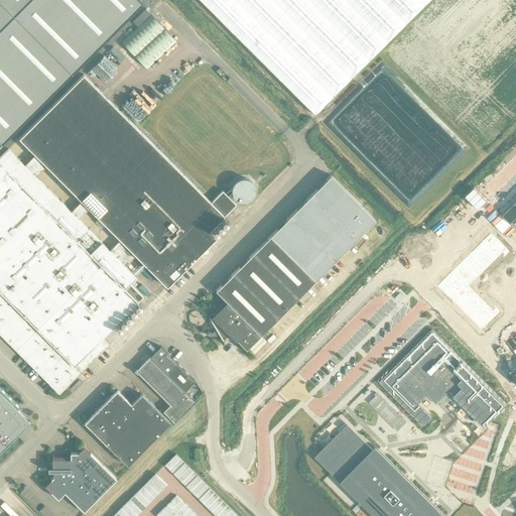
[(0,0),(0,138),(3,142),(143,3),(140,0),(0,0)]
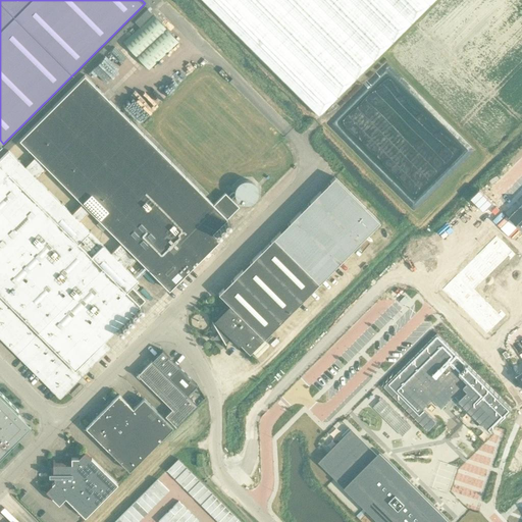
[(203,0),(319,116),(429,5),(423,0),(203,0)]
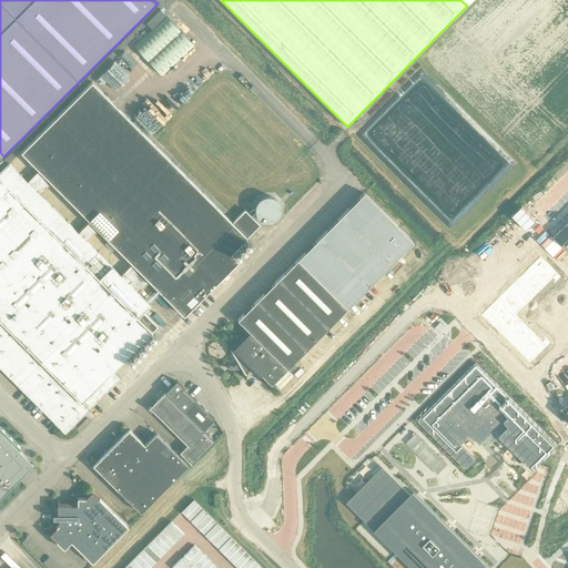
[(151,29),(165,16),(161,10),(146,23),(151,29)]
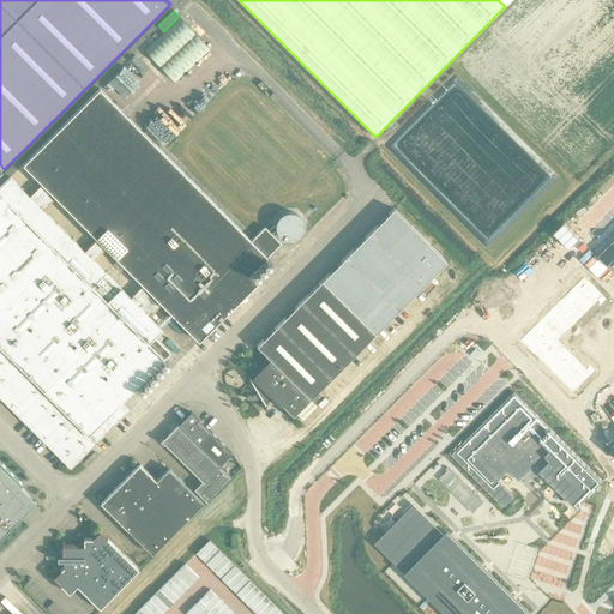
[(175,83),(176,83),(211,49),(180,17),(145,49),(175,83)]
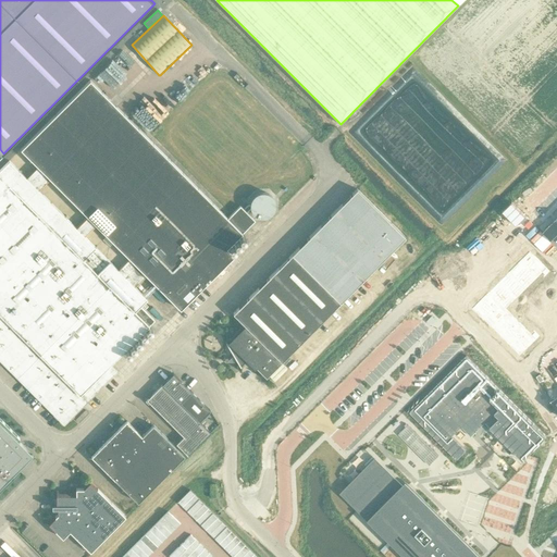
[(147,275),(181,310),(235,256),(227,248),(255,221),(240,206),(227,219),(146,135),(90,81),(21,149),(38,166),(26,178),(9,161),(0,170),(0,360),(64,425),(118,372),(110,364),(155,321),(140,306),(147,299),(135,287),(147,275)]
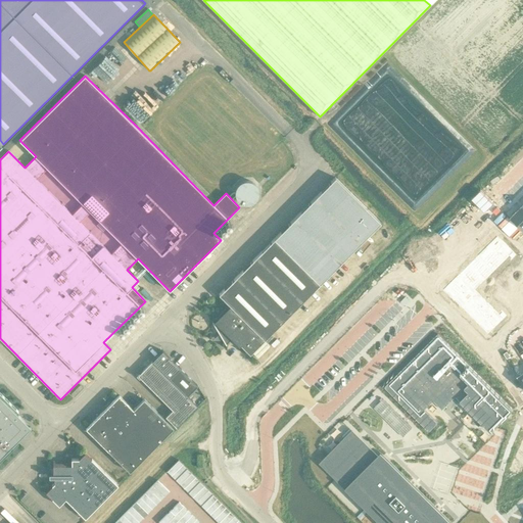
[(241,345),(250,354),(380,224),(335,178),(219,294),(230,305),(214,322),(212,322),(226,344),(227,344),(226,343),(231,338),(239,346),(241,345)]
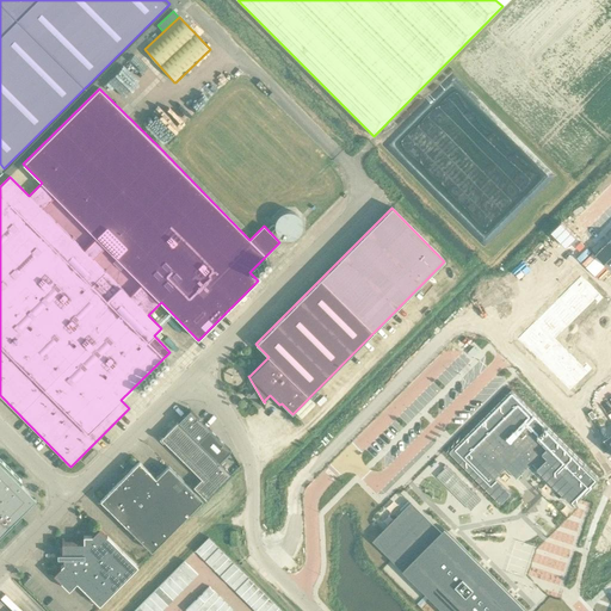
[(300,228),(300,226),(300,222),(298,220),(296,216),(294,214),(291,213),(290,213),(287,213),(282,213),(279,214),(278,216),(276,218),(275,220),(273,223),(273,226),(275,230),(276,233),(277,234),(279,236),(282,238),(283,238),(288,239),(292,238),(295,236),(296,234),(298,230),(300,228)]
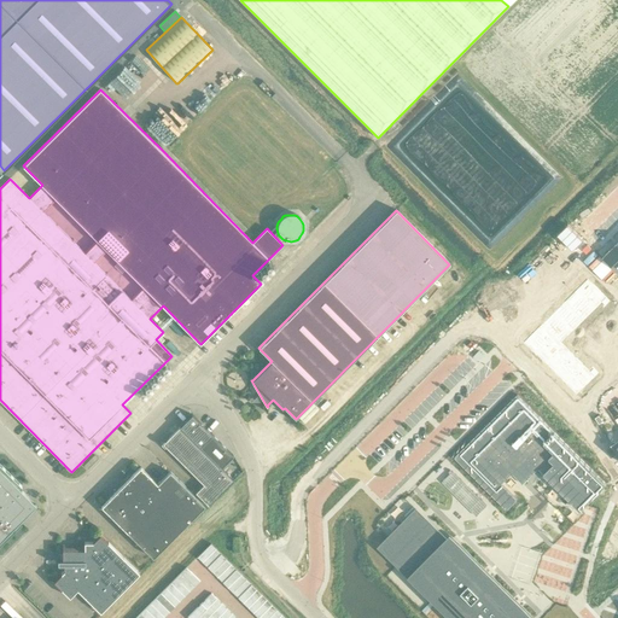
[(617,250),(613,246),(604,256),(617,269),(617,250)]
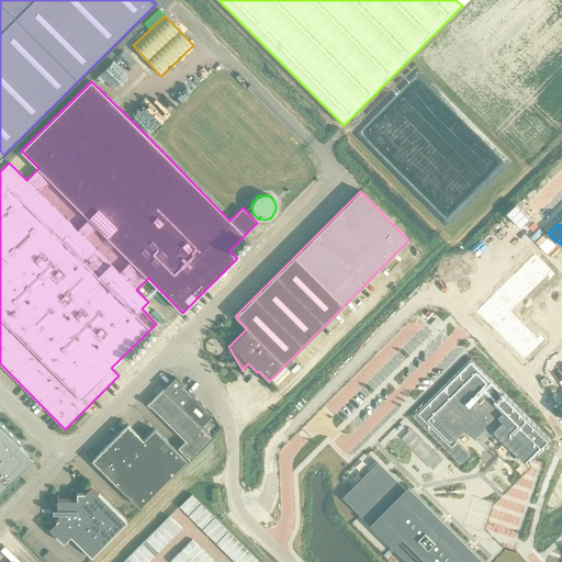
[(535,254),(475,312),(524,360),(541,343),(510,312),(551,271),(535,254)]
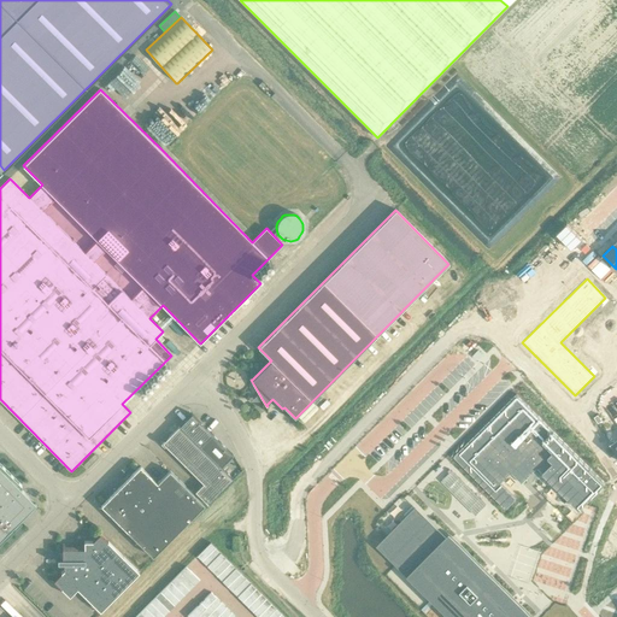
[(517,392),(453,456),(505,509),(517,497),(500,481),(511,471),(522,482),(538,466),(540,469),(579,509),(605,483),(551,427),(517,392)]
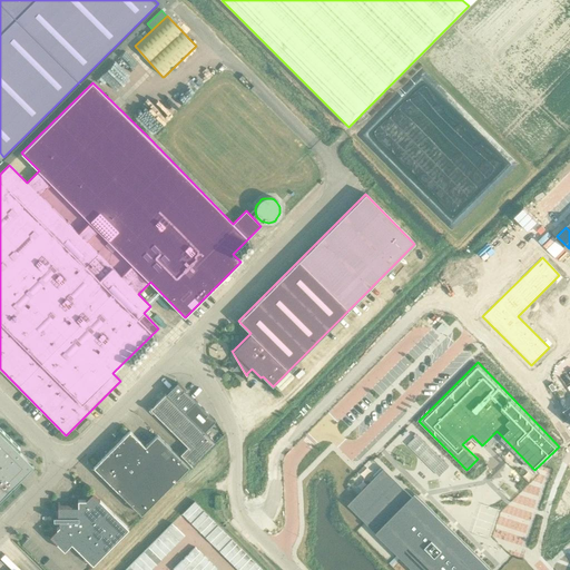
[(177,383),(150,410),(188,446),(180,454),(193,467),(215,443),(204,431),(215,420),(177,383)]
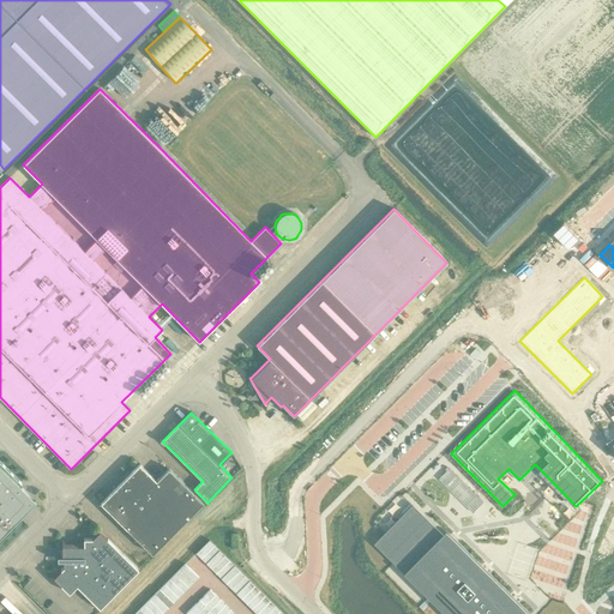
[(613,426),(603,434),(608,441),(613,450),(613,426)]
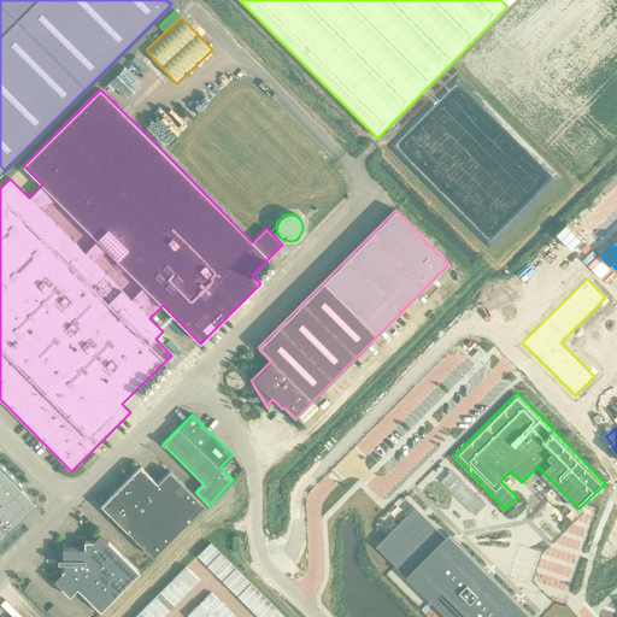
[(0,544),(22,522),(22,518),(36,504),(22,489),(22,485),(0,463),(0,544)]
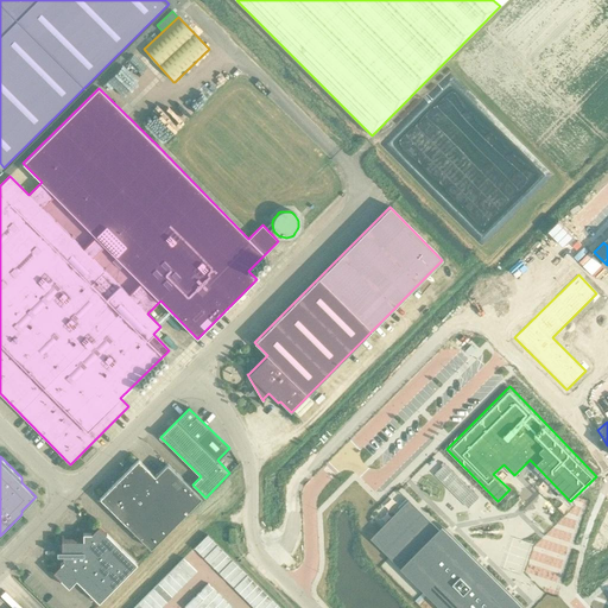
[(151,549),(202,498),(168,463),(154,476),(138,460),(100,498),(151,549)]
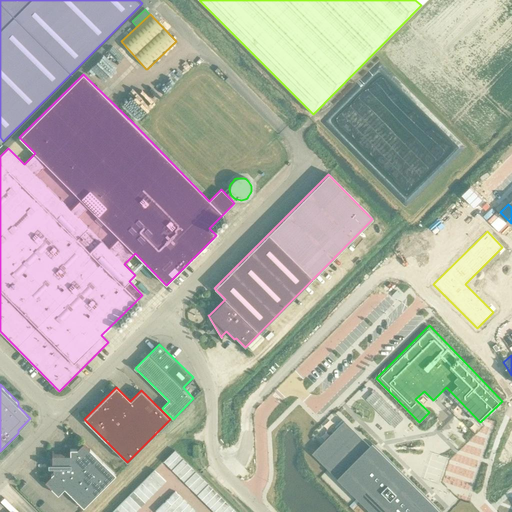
[(375,391),(366,399),(394,428),(403,419),(375,391)]
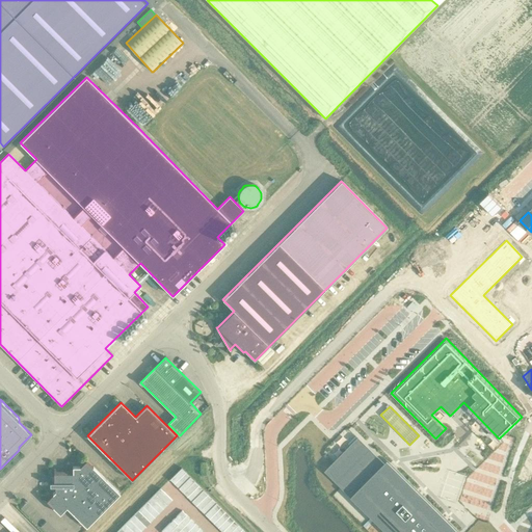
[(358,440),(327,471),(389,531),(456,531),(458,531),(396,469),(392,473),(358,440)]
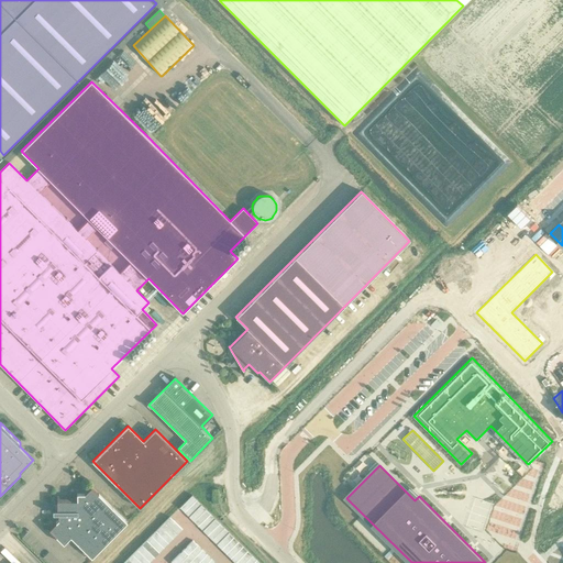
[(127,522),(106,501),(91,487),(84,494),(77,494),(77,495),(57,495),(57,510),(53,510),(53,515),(58,514),(58,520),(48,529),(63,544),(70,537),(91,558),(127,522)]
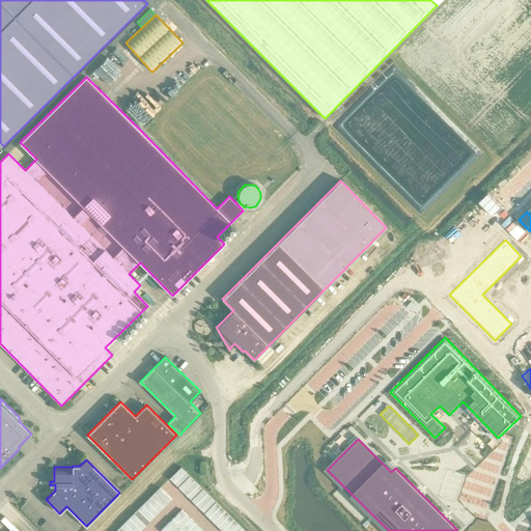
[(169,478),(173,482),(186,471),(180,467),(169,478)]
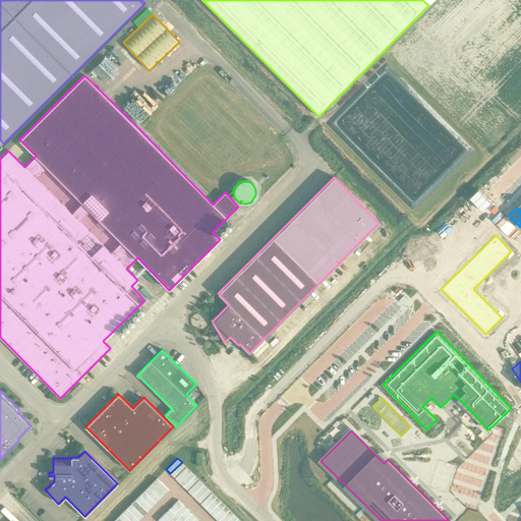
[(170,473),(175,478),(186,466),(182,462),(170,473)]
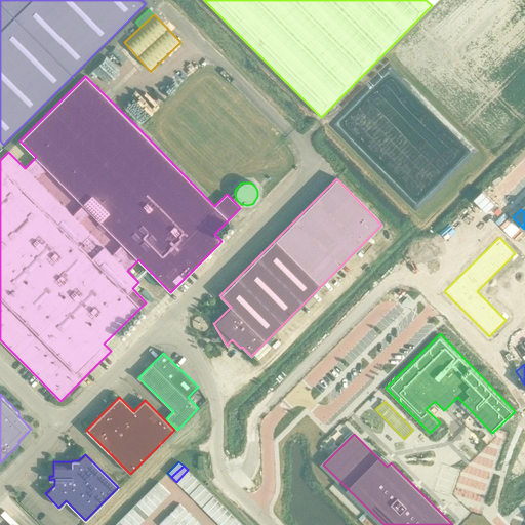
[(176,482),(180,486),(192,475),(188,470),(176,482)]
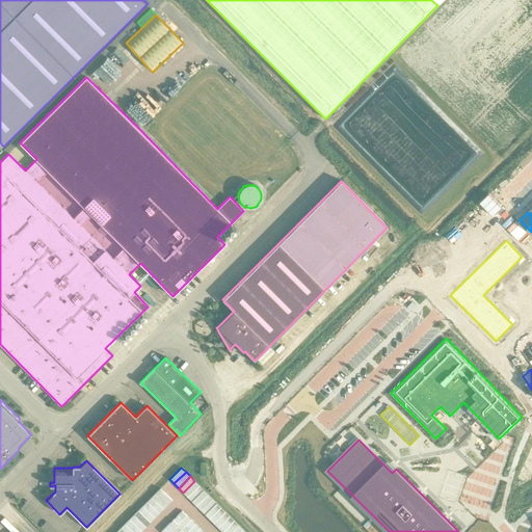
[(198,485),(194,481),(183,493),(187,497),(198,485)]
